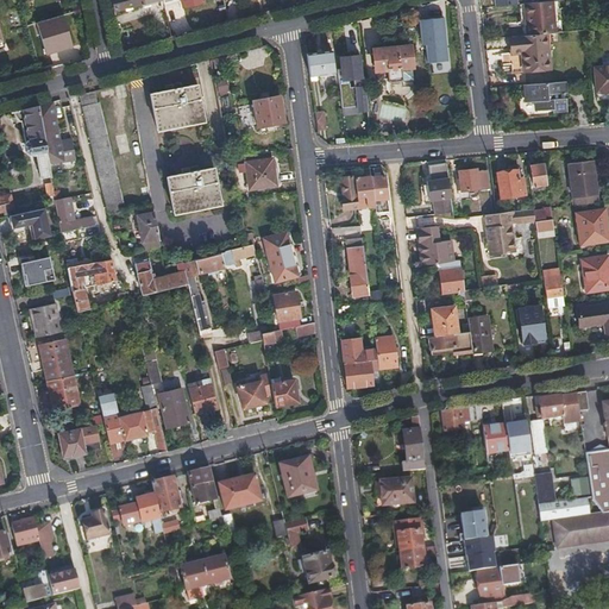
[(111,0),(114,13),(144,6),(144,10),(163,5),(162,0),(111,0)]
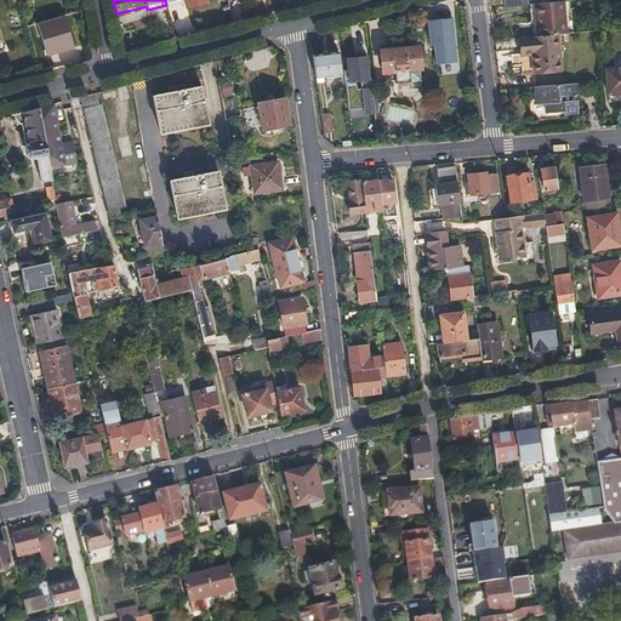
[(537,1),(534,3),(535,15),(540,15),(541,34),(558,32),(563,32),(565,32),(562,0),(554,0),(553,0),(542,1),(537,1)]
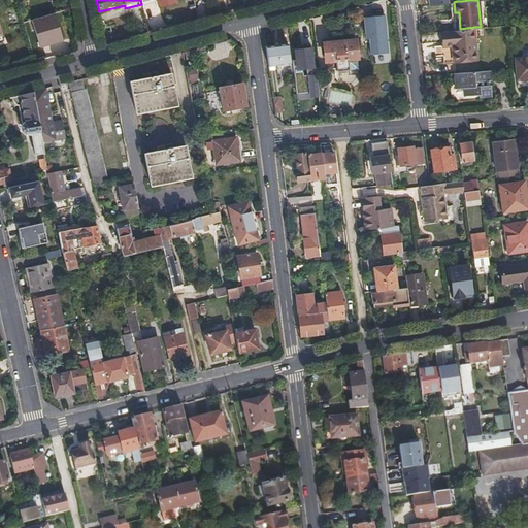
[(477,0),(481,27),(482,27),(487,26),(484,0),(477,0)]
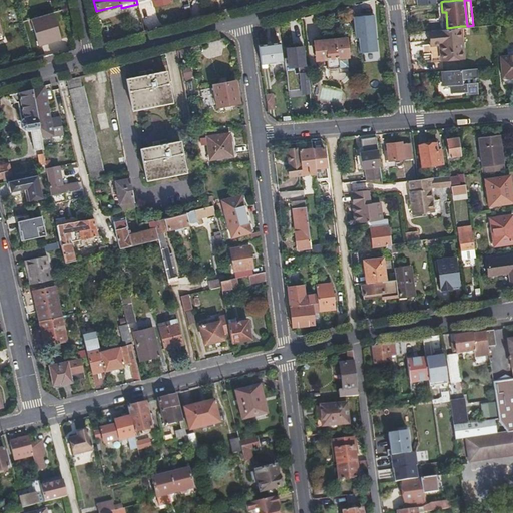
[(375,16),(355,16),(356,54),(376,53),(375,16)]
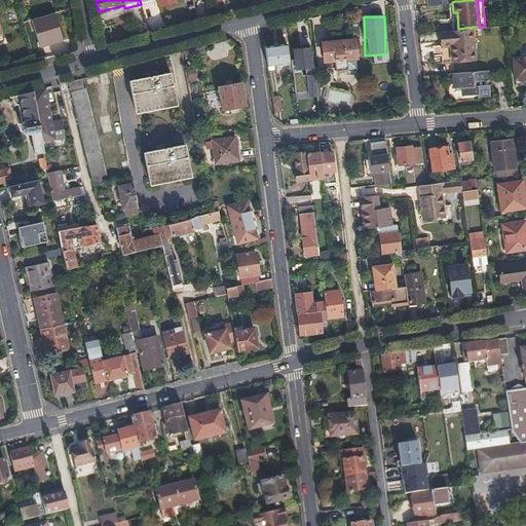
[(442,30),(443,45),(451,44),(452,61),(475,59),(474,39),(473,27),(458,29),(454,29),(442,30)]
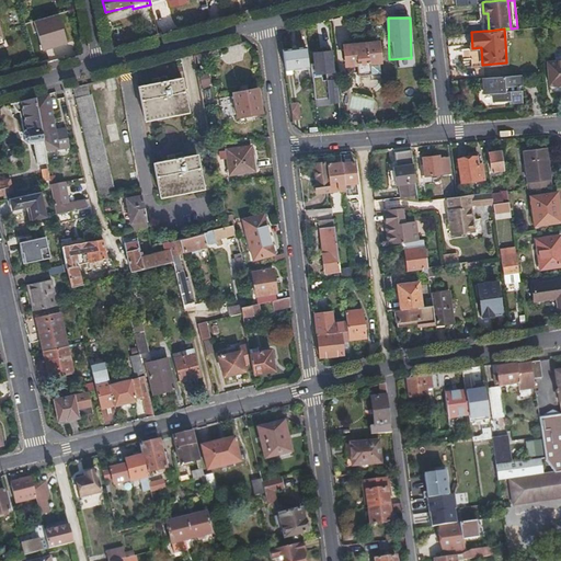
[(384,80),(378,44),(345,47),(347,66),(357,65),(358,77),(371,76),(371,81),(384,80)]
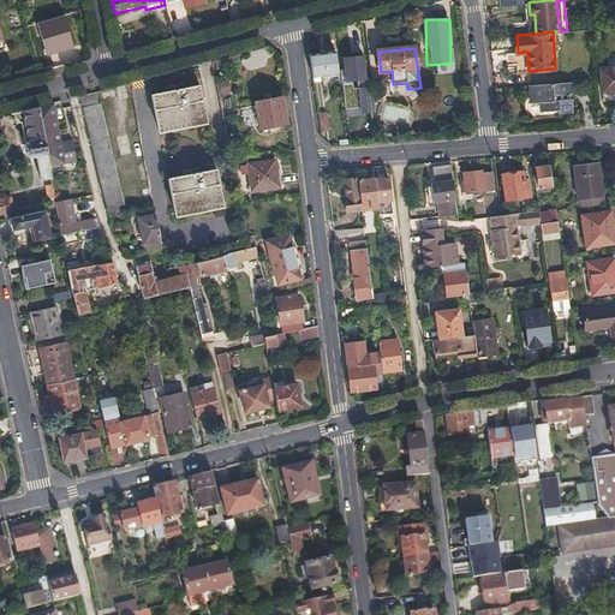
[(332,51),(306,55),(311,78),(335,73),(332,51)]
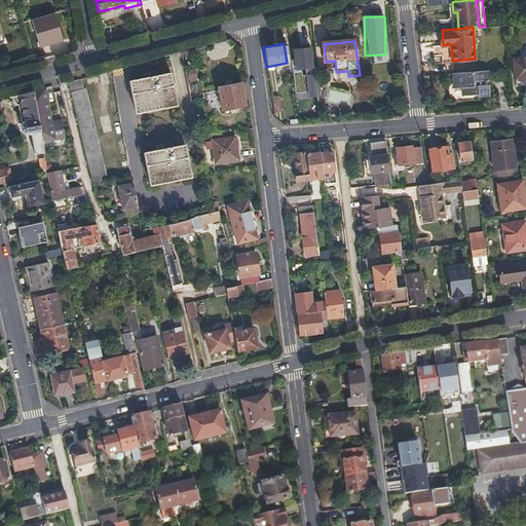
[(312,66),(309,47),(295,48),(296,60),(292,60),(296,94),(308,91),(308,97),(318,95),(315,66),(312,66)]
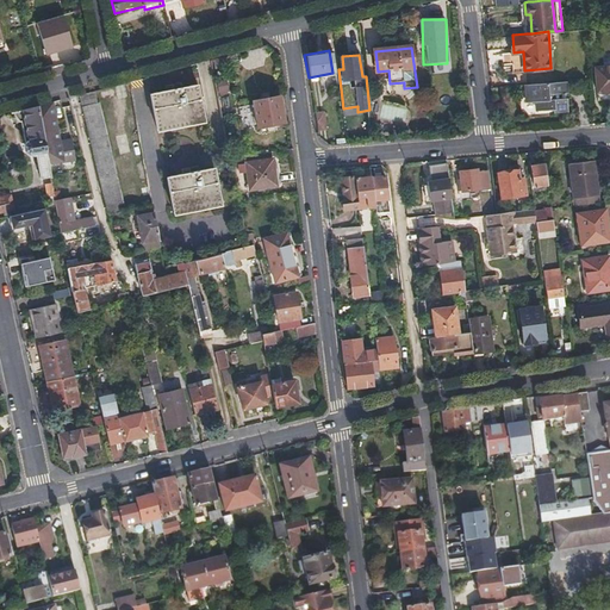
[(609,98),(609,64),(596,67),(598,100),(609,98)]
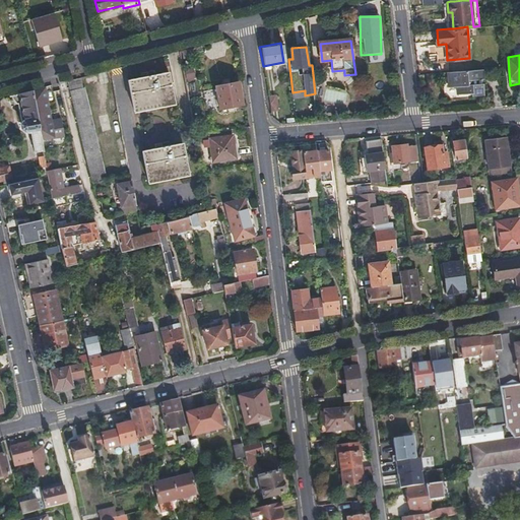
[(481,77),(480,68),(448,71),(448,85),(455,85),(455,92),(472,91),(472,93),(482,92),(482,82),(476,83),(475,78),(481,77)]
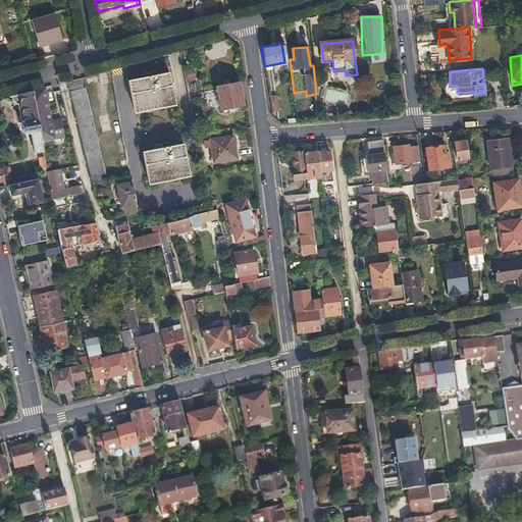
[(173,100),(167,72),(126,80),(133,108),(173,100)]
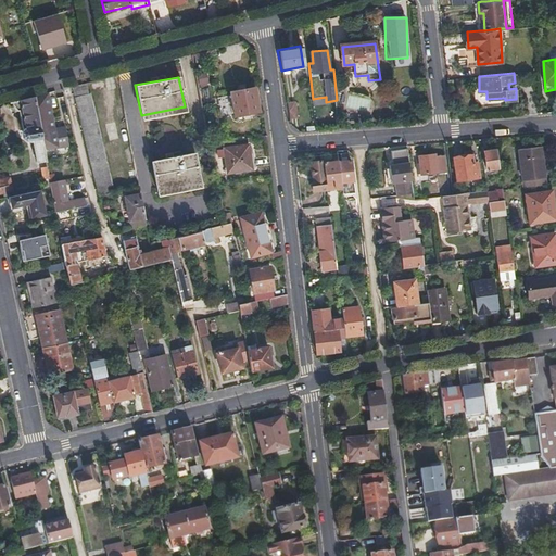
[(87,91),(85,81),(72,86),(97,193),(112,190),(89,90),(87,91)]
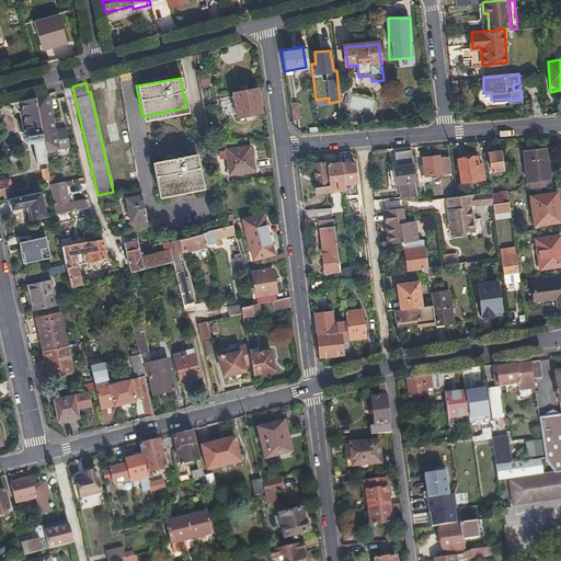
[(260,111),(255,87),(230,92),(235,115),(260,111)]
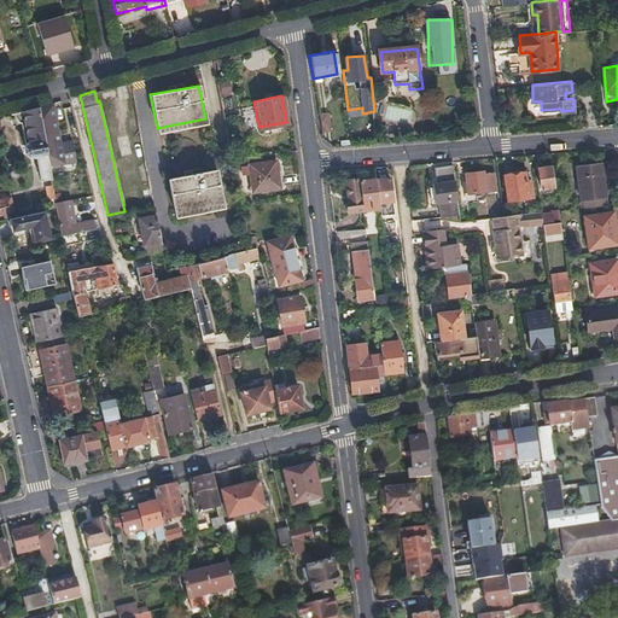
[(53,103),(40,106),(44,134),(58,130),(53,103)]
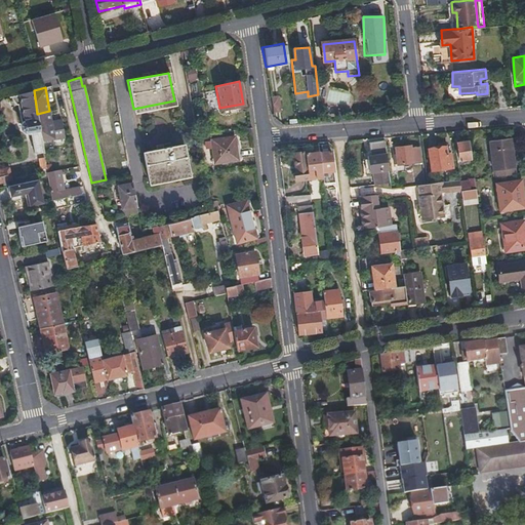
[(34,90),(12,96),(12,99),(17,103),(23,127),(25,129),(30,129),(34,152),(44,151),(42,139),(37,114),(34,90)]
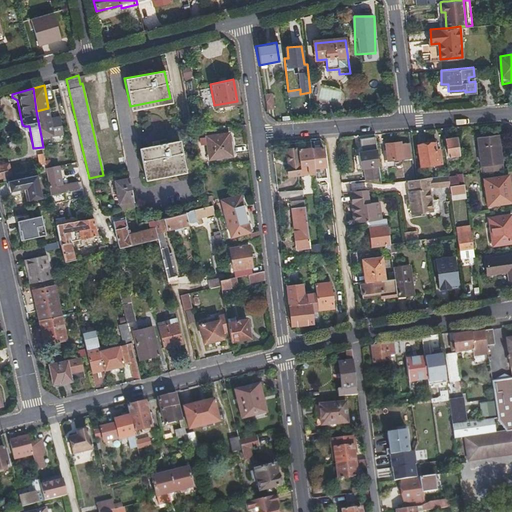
[(264,94),(267,111),(274,110),(272,93),(264,94)]
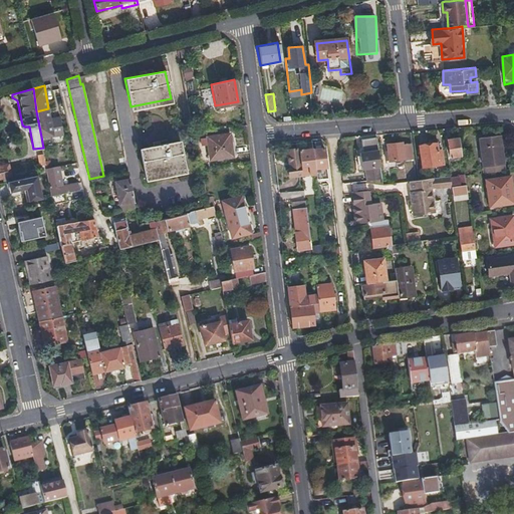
[(36,111),(41,137),(52,135),(53,136),(63,134),(60,117),(50,119),(48,108),(36,111)]
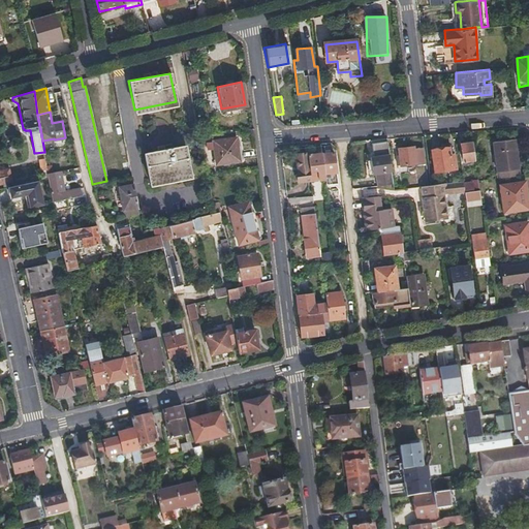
[(239,160),(235,137),(211,141),(216,164),(239,160)]
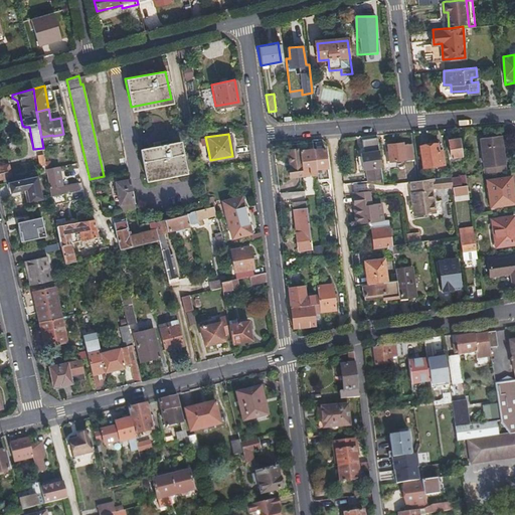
[(484,173),(505,170),(501,135),(479,137),(484,173)]
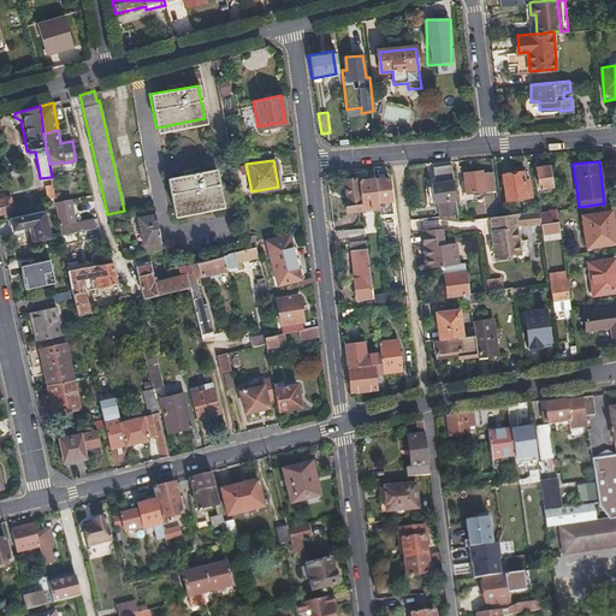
[(458,213),(451,164),(430,166),(432,182),(427,182),(430,201),(433,201),(436,215),(458,213)]
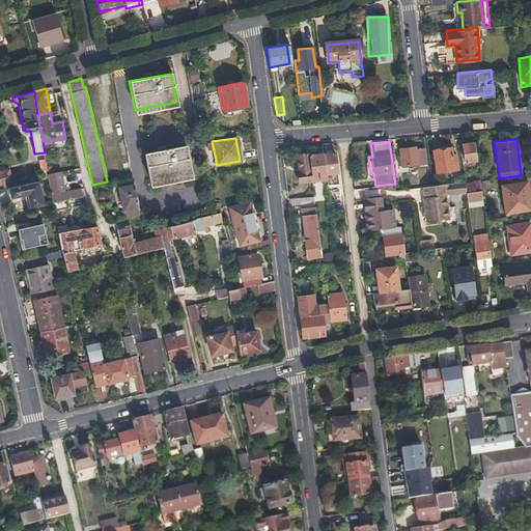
[(476,161),(473,143),(463,144),(465,163),(476,161)]
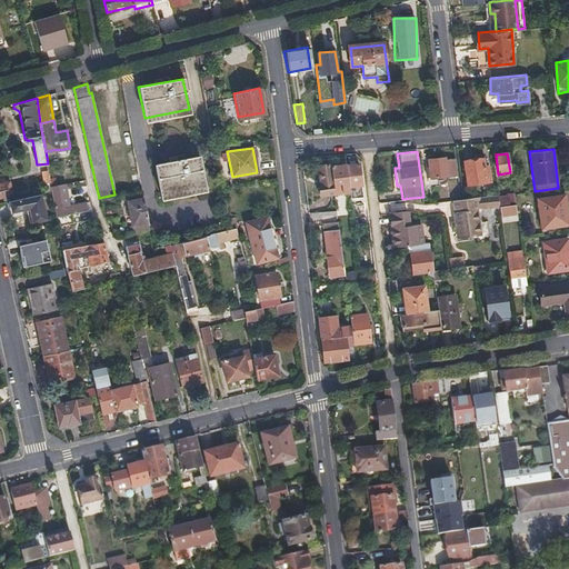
[(203,188),(197,157),(153,165),(159,196),(203,188)]
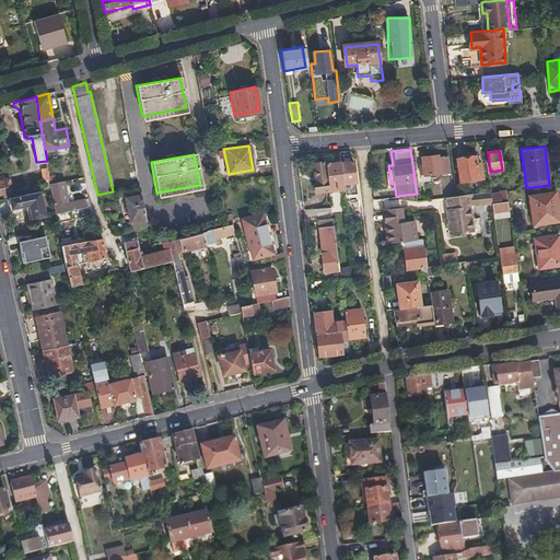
[(450,172),(447,156),(439,158),(439,154),(422,156),(423,174),(431,173),(450,172)]
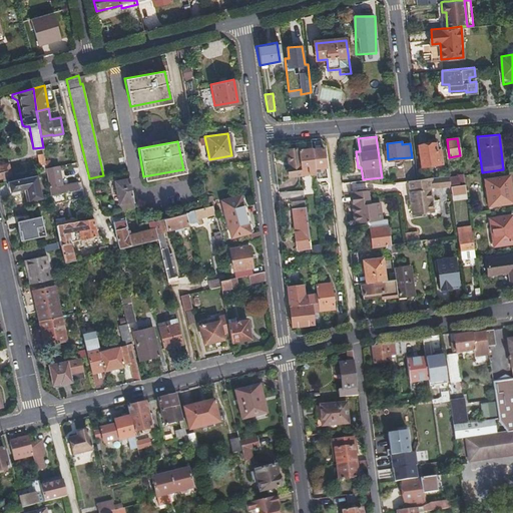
[(435,142),(418,144),(421,166),(442,163),(440,149),(436,150),(435,142)]
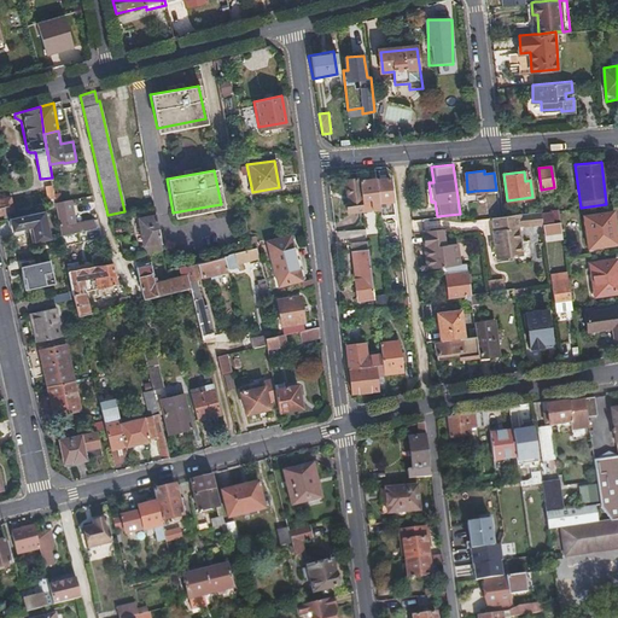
[(361,180),(361,176),(348,179),(349,185),(347,185),(348,198),(347,198),(348,211),(365,209),(361,180)]
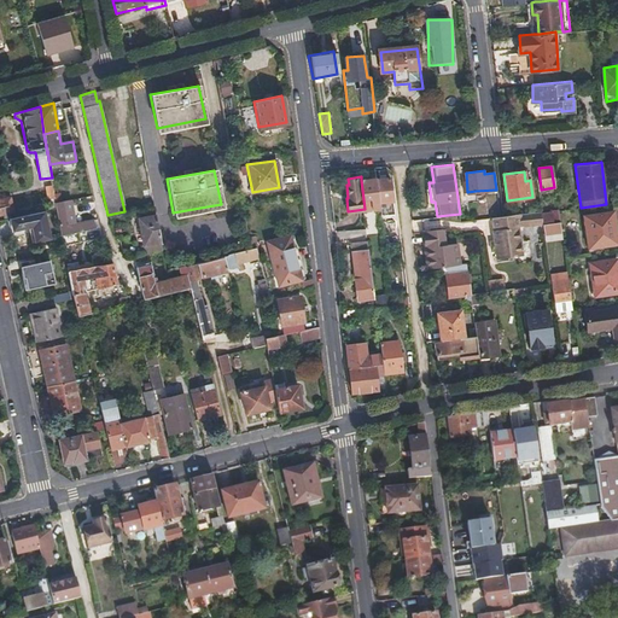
[(390,178),(377,179),(380,207),(382,208),(382,215),(396,214),(390,178)]
